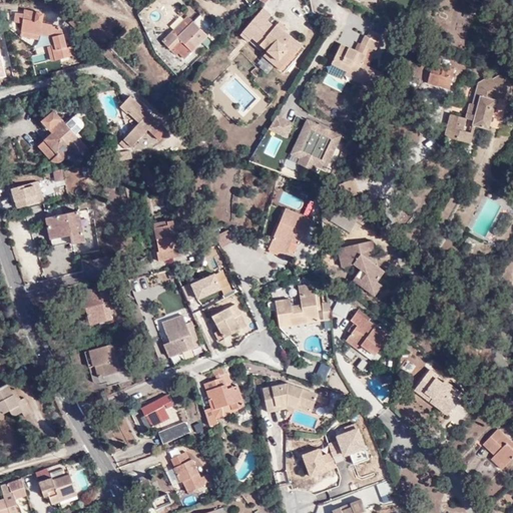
[(48,45),(52,61),(66,57),(63,46),(62,42),(60,35),(57,29),(53,26),(40,23),(41,14),(32,12),(33,9),(22,7),(20,12),(12,11),(10,22),(18,23),(17,31),(35,35),(46,36),(48,35),(52,42),(48,45)]
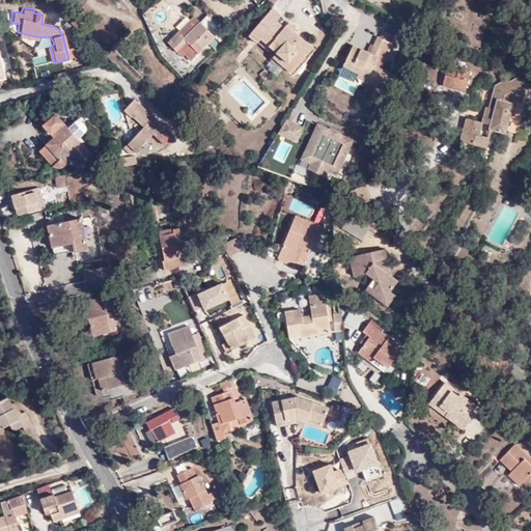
[(256,33),(264,39),(281,53),(292,63),(302,54),(307,58),(316,47),(294,27),(291,29),(281,21),(285,16),(278,8),(256,33)]
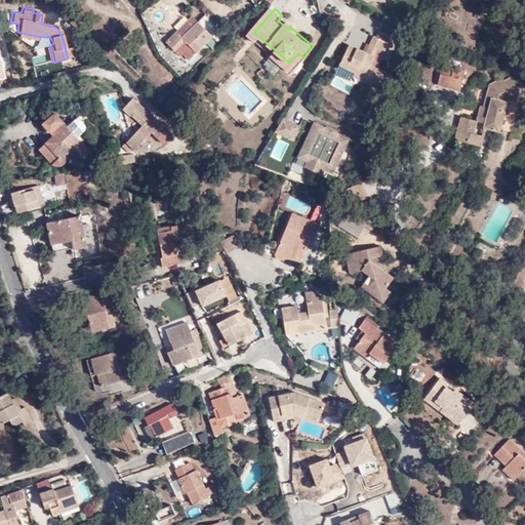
[(216,38),(223,44),(230,37),(207,15),(201,23),(216,38)]
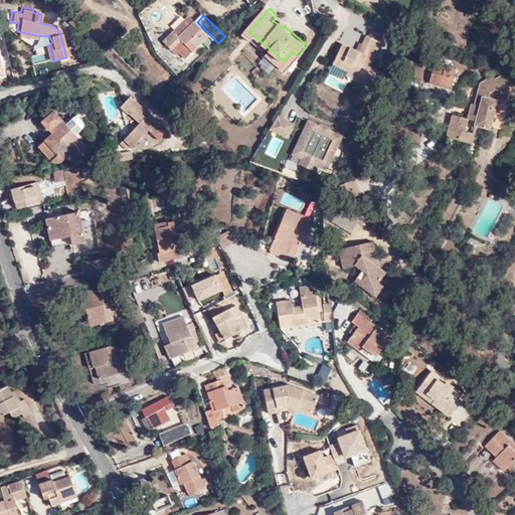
[(197,22),(192,18),(178,31),(182,36),(197,22)]
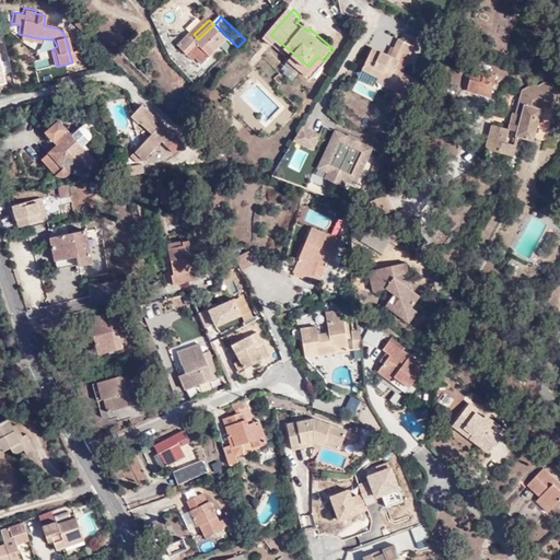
[(198,39),(194,34),(182,46),(190,56),(194,53),(197,55),(195,58),(198,61),(201,59),(208,65),(231,41),(214,24),(198,39)]
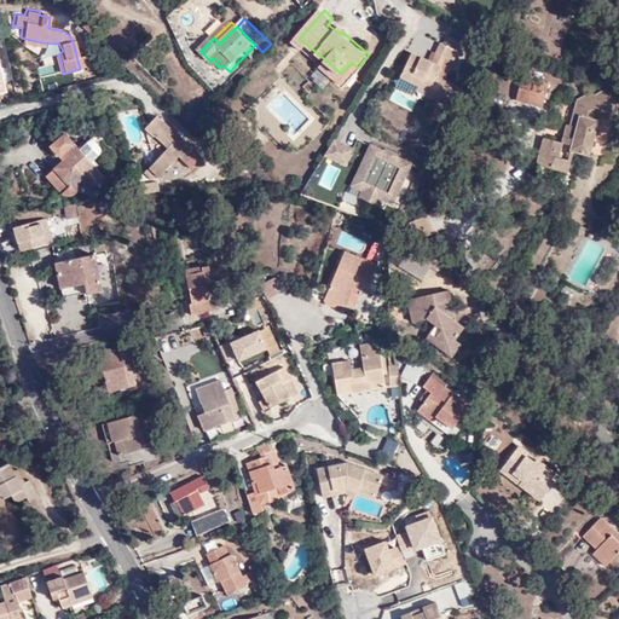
[(438,48),(456,56),(463,39),(450,33),(446,40),(443,38),(438,48)]
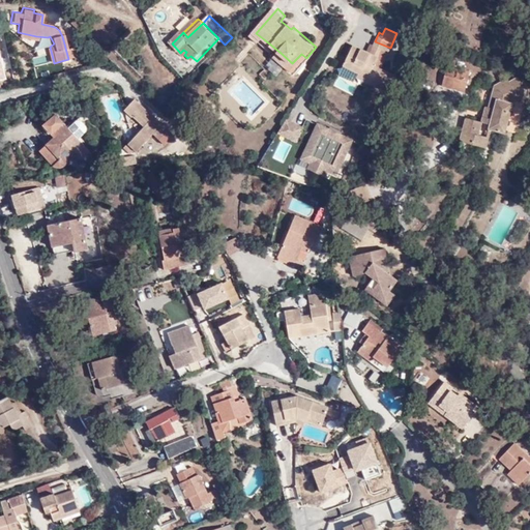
[(36,36),(18,32),(17,38),(35,41),(36,36)]
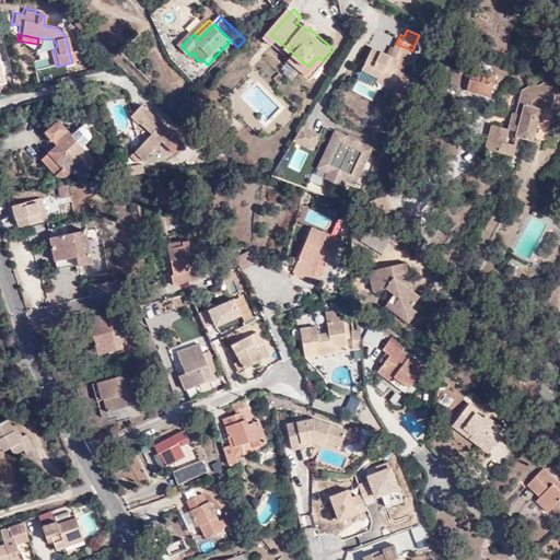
[(279,42),(270,35),(266,39),(273,47),(279,42)]
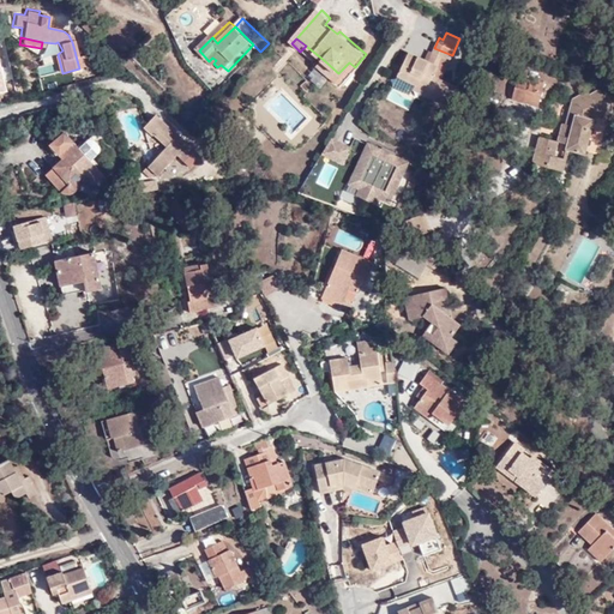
[(435,74),(444,78),(452,55),(434,48),(429,59),(440,64),(435,74)]
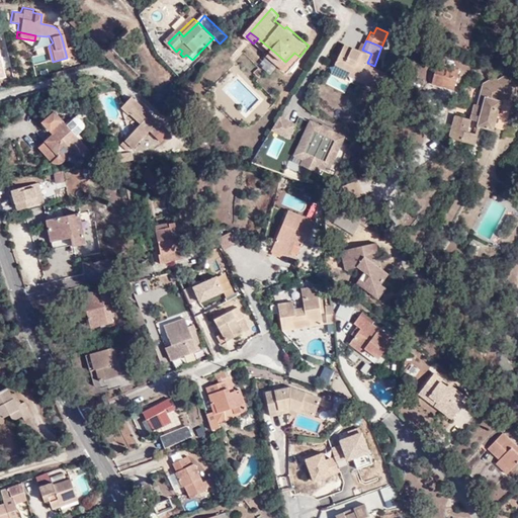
[(359,77),(360,78),(374,84),(382,69),(374,66),(367,63),(371,54),(362,50),(347,42),(338,62),(353,69),(361,71),(359,77)]
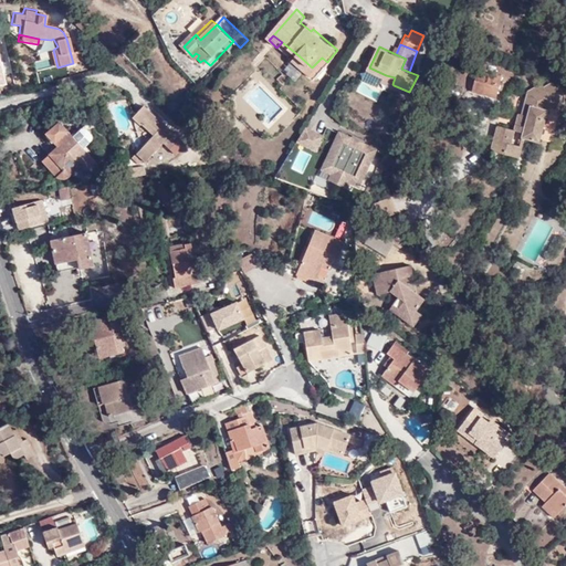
[(48,51),(52,70),(58,67),(53,50),(48,51)]
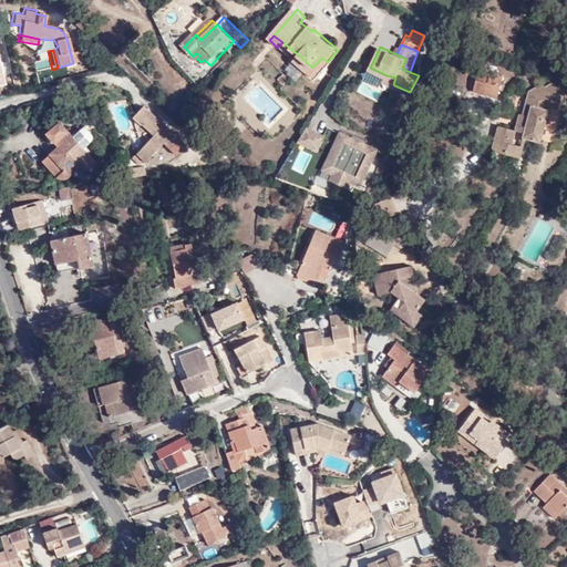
[(70,51),(73,63),(79,62),(76,50),(70,51)]
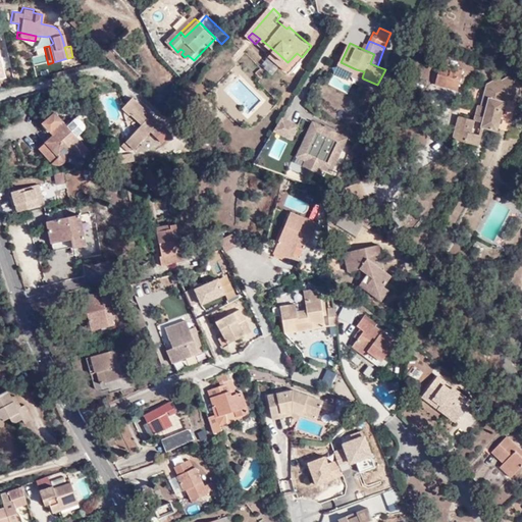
[(271,58),(282,68),(288,62),(276,52),(271,58)]
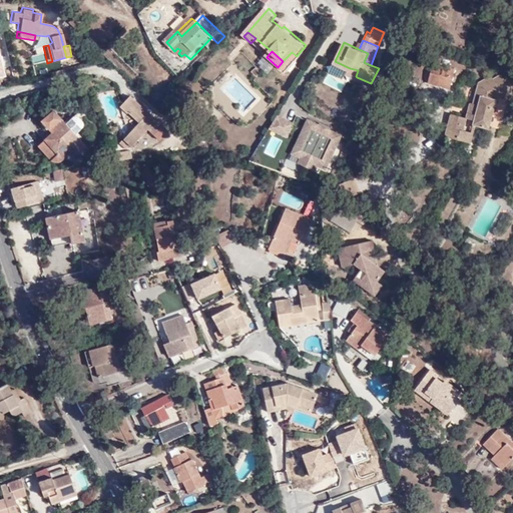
[(283,61),(288,65),(297,56),(292,52),(283,61)]
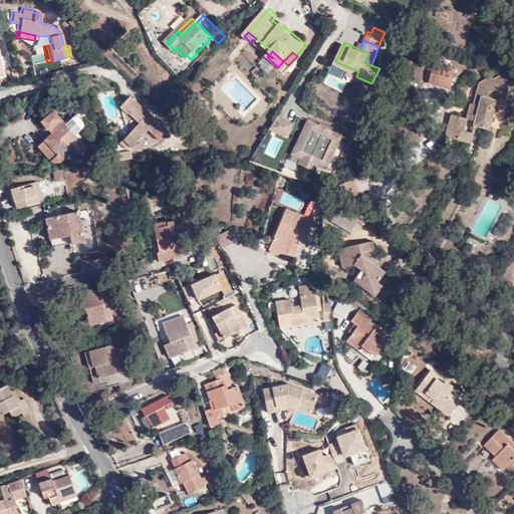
[(452,70),(433,64),(428,82),(447,87),(452,70)]
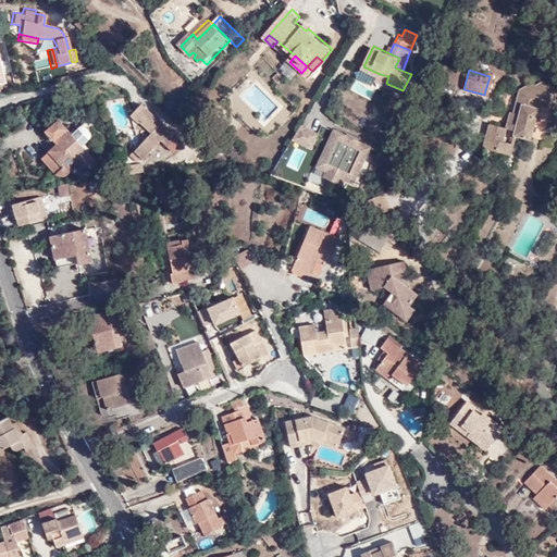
[(380,74),(378,79),(386,83),(388,76),(380,74)]
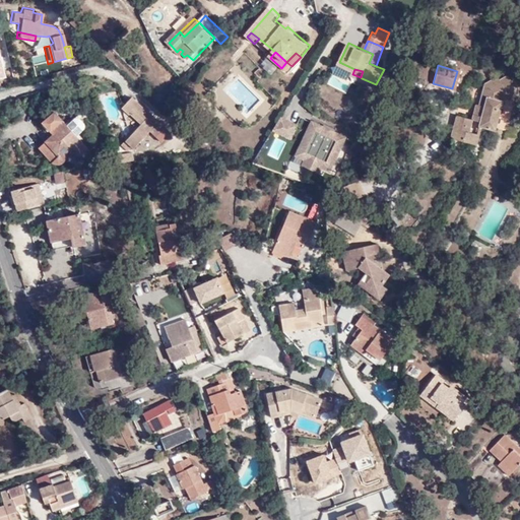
[(473,108),(470,119),(456,116),(451,137),(476,144),(480,127),(495,131),(502,101),(516,92),(506,74),(498,79),(497,77),(484,83),(478,108),(473,108)]
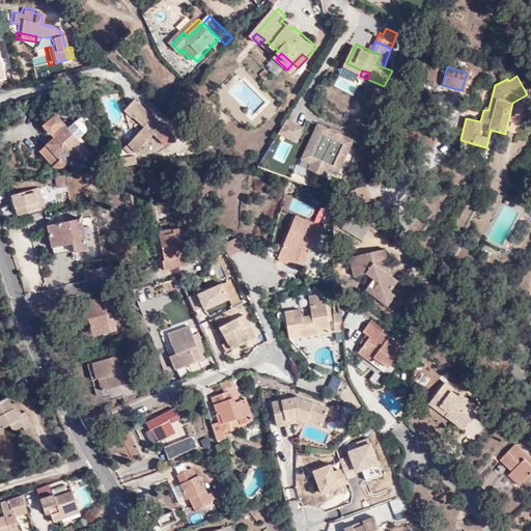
[(143,126),(139,131),(127,144),(137,152),(152,135),(164,145),(174,133),(134,99),(123,111),(130,115),(143,126)]
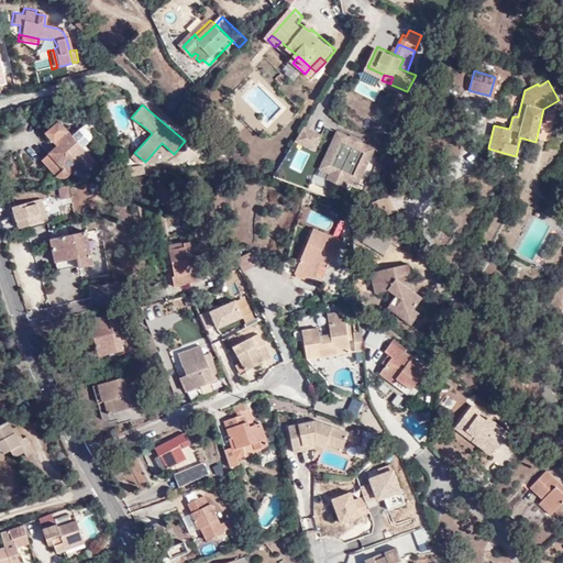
[(138,122),(133,128),(147,139),(152,133),(138,122)]
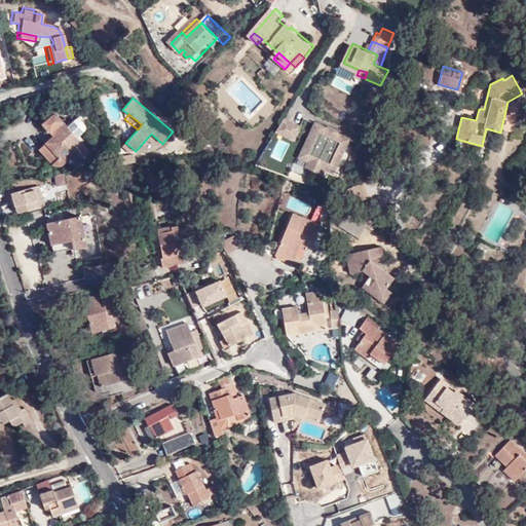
[(50,140),(40,151),(53,165),(60,166),(69,158),(77,166),(88,155),(80,147),(82,146),(75,139),(84,130),(84,128),(84,127),(83,125),(79,120),(77,120),(74,120),(66,128),(61,123),(61,124),(51,115),(39,127),(50,140)]
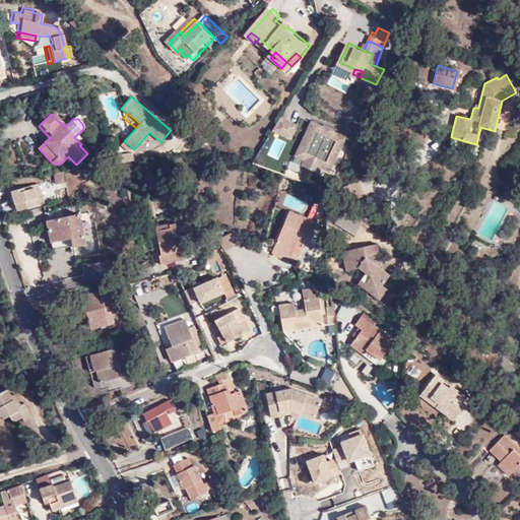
[(316,127),(300,160),(310,165),(311,161),(325,169),(324,172),(333,176),(348,143),(336,137),(334,141),(326,137),(328,133),(316,127)]
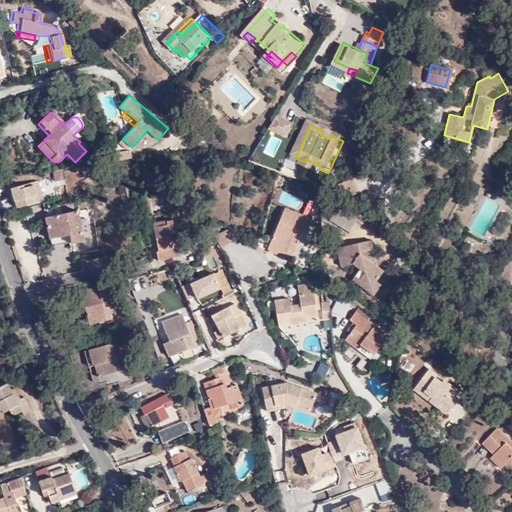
[(306,159),(305,162),(302,168),(316,175),(319,169),(320,166),(306,159)]
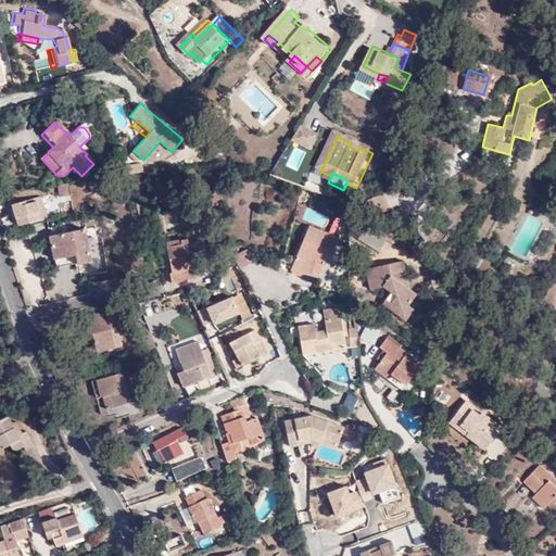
[(387,209),(383,196),(367,199),(370,213),(387,209)]
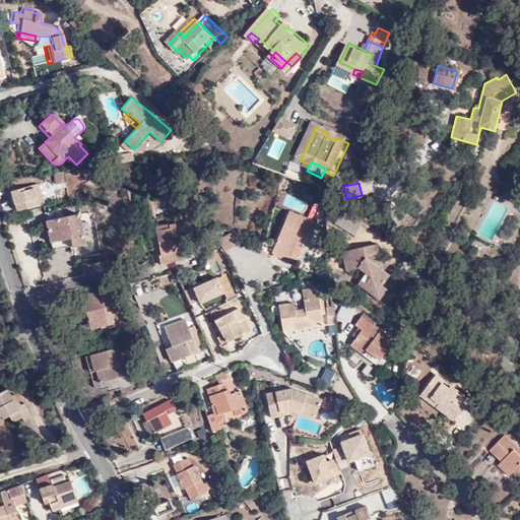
[(41,184),(10,191),(16,211),(46,204),(41,184)]
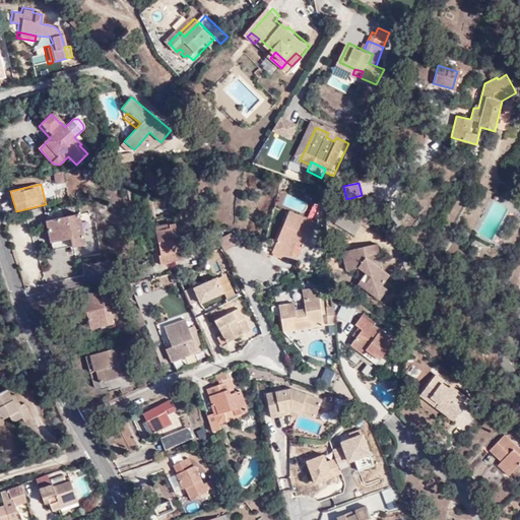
[(305,236),(307,230),(311,232),(315,221),(287,209),(270,250),(295,260),(305,236)]
